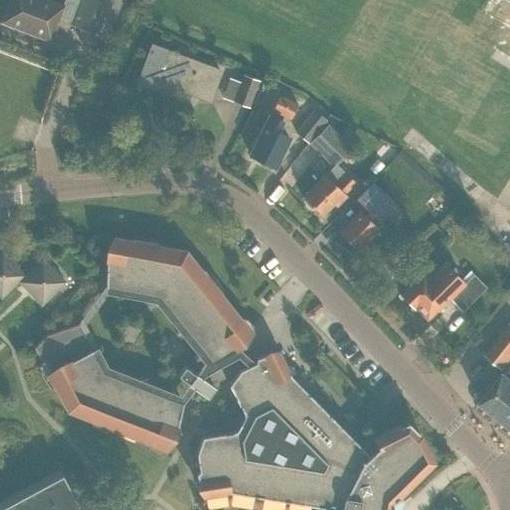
[(66,0),(64,8),(42,0),(12,0),(3,24),(52,42),(61,18),(74,23),(73,26),(89,32),(101,0),(66,0)]
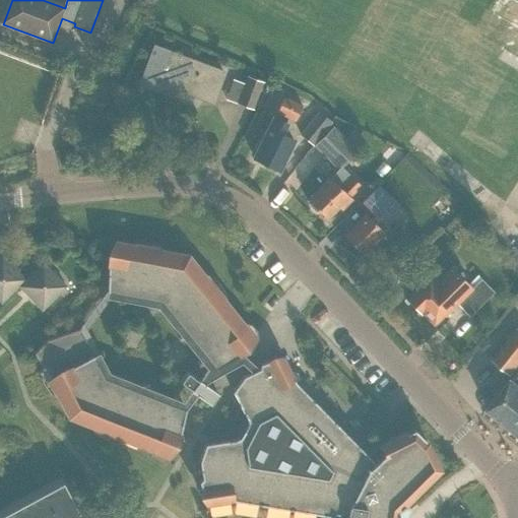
[(168,73),(177,76),(172,87),(214,104),(225,74),(216,71),(156,49),(142,85),(160,92),(168,73)]
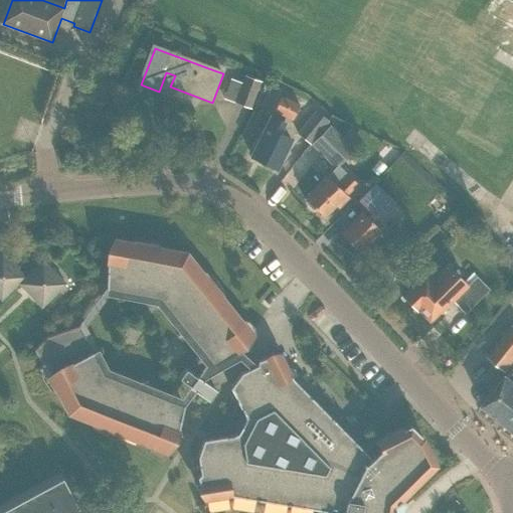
[(235,108),(250,114),(261,87),(245,80),(235,108)]
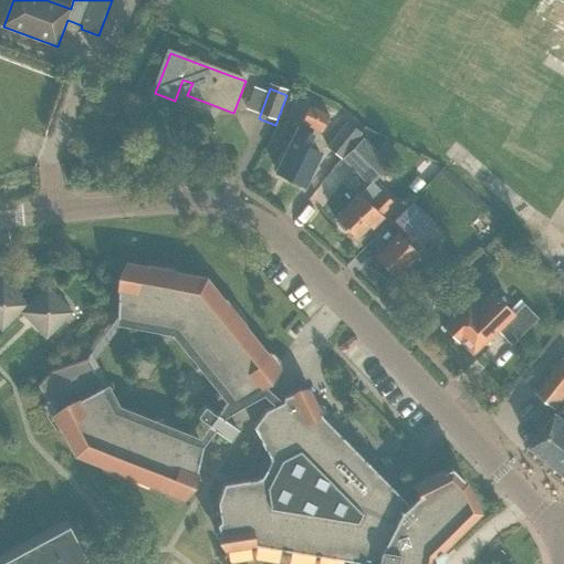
[(304,124),(324,134),(331,117),(311,108),(304,124)]
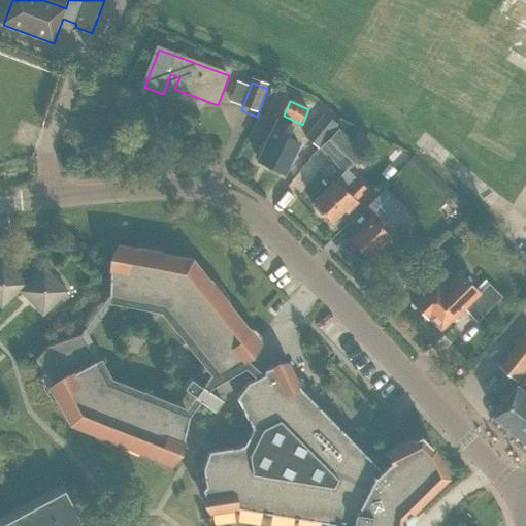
[(307,139),(320,150),(338,126),(326,116),(307,139)]
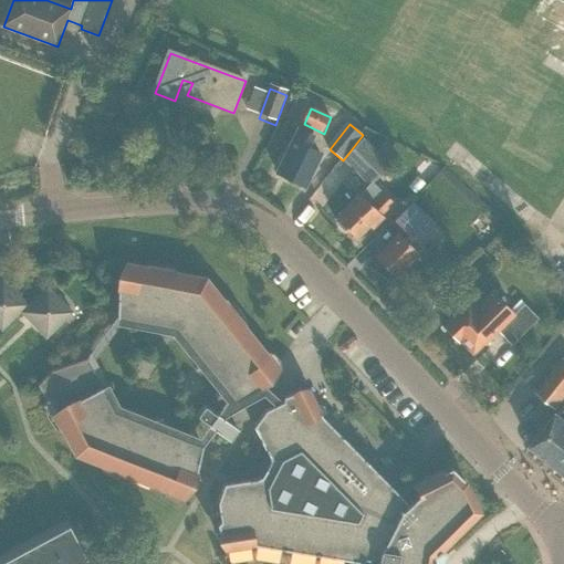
[(279,174),(305,187),(321,155),(307,148),(313,137),(300,131),(294,142),(279,174)]
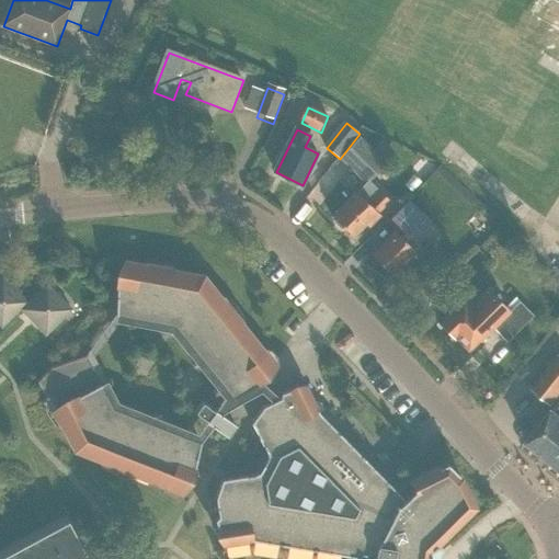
[(390,202),(381,193),(371,183),(377,175),(387,163),(362,139),(342,160),(366,184),(334,217),(354,238),(367,225),(371,228),(380,217),(378,214),(390,202)]
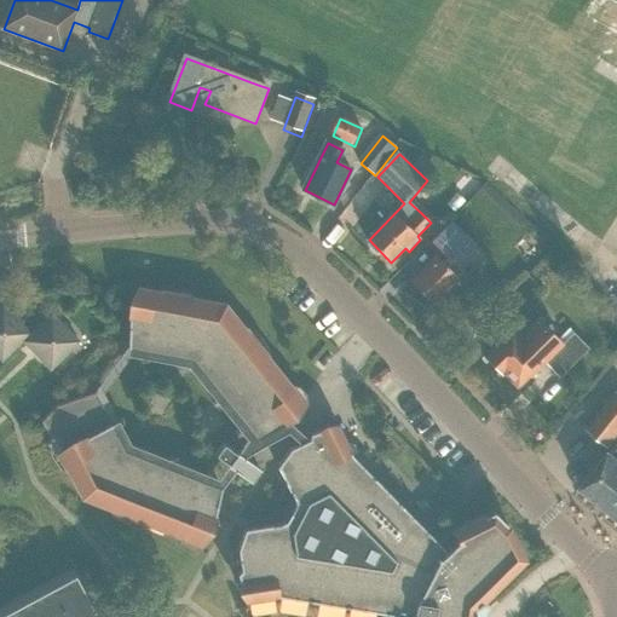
[(454,263),(461,270),(479,252),(454,226),(433,242),(444,253),(439,259),(438,257),(411,283),(433,306),(460,280),(448,267),(454,263)]
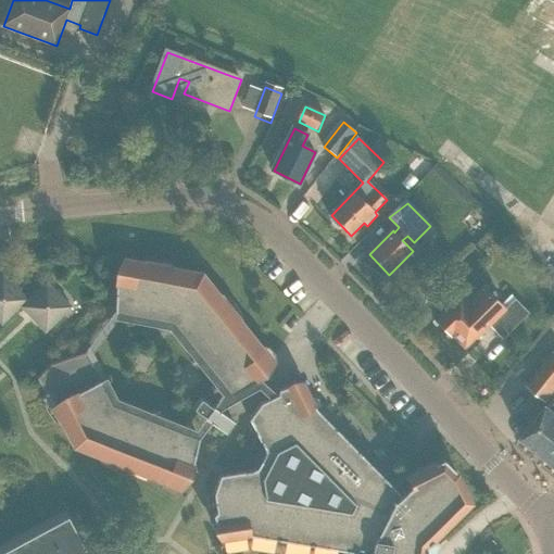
[(452,253),(437,267),(445,276),(460,261),(452,253)]
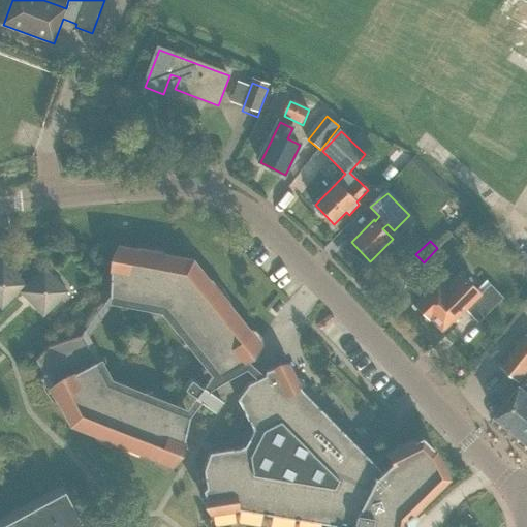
[(121,248),(112,264),(111,299),(165,308),(221,377),(248,362),(256,348),(249,338),(251,334),(193,261),(121,248)]
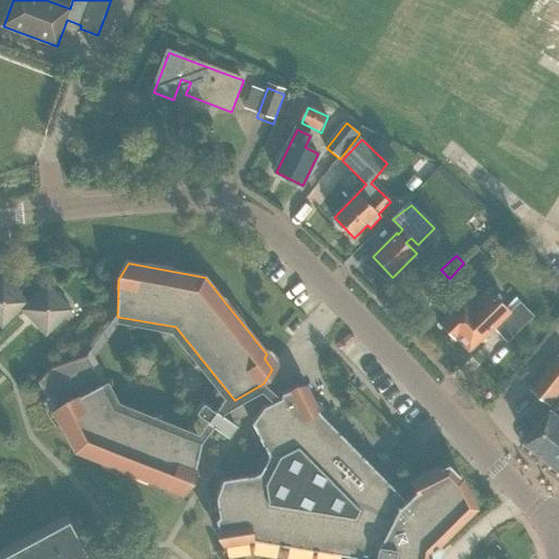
[(29,304),(3,278),(0,281),(0,324),(3,328),(22,310),(23,310),(29,304)]
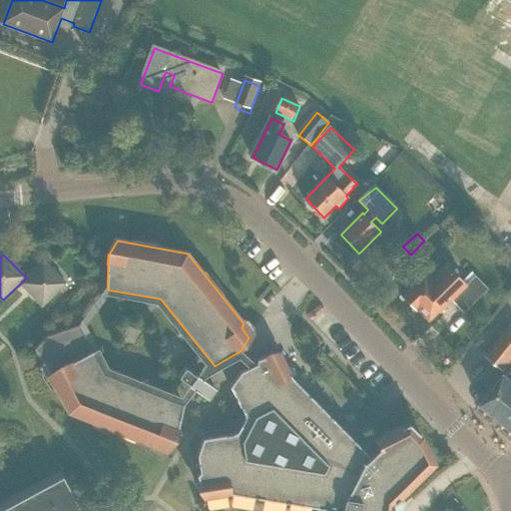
[(376,271),(389,284),(402,271),(389,258),(376,271)]
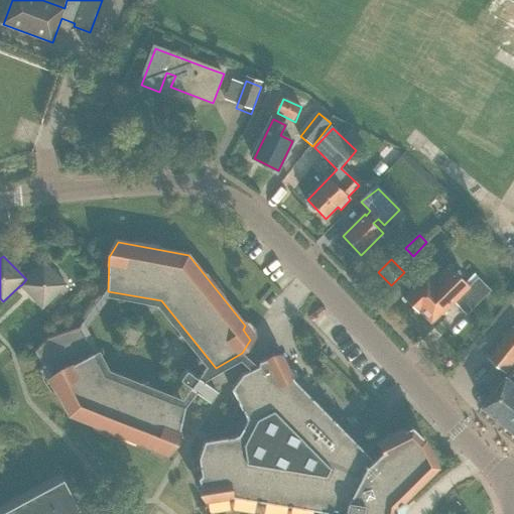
[(67,286),(44,263),(21,285),(44,308),(67,286)]
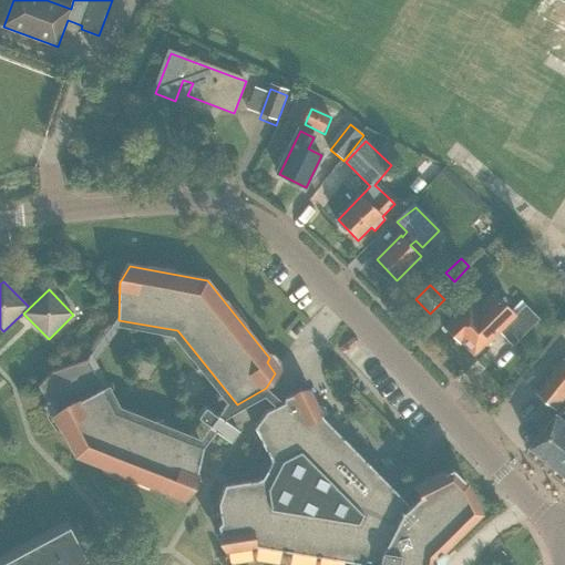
[(501,334),(514,347),(541,320),(527,306),(517,316),(495,293),(476,310),(471,305),(445,329),(459,342),(461,339),(475,353),(485,343),(488,346),(501,334)]
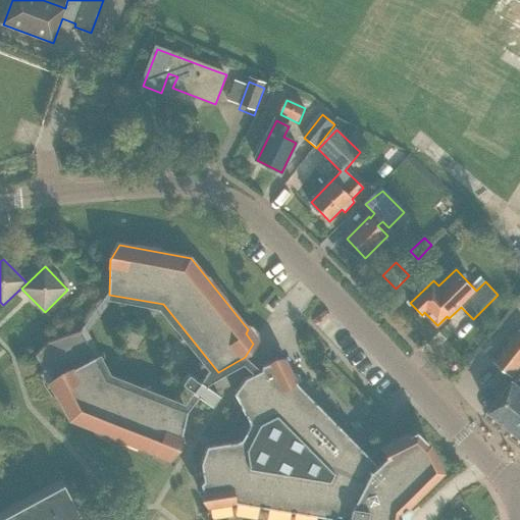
[(188,413),(107,380),(82,332),(49,344),(37,356),(45,372),(70,421),(156,455),(160,451),(171,456),(182,444),(188,413)]
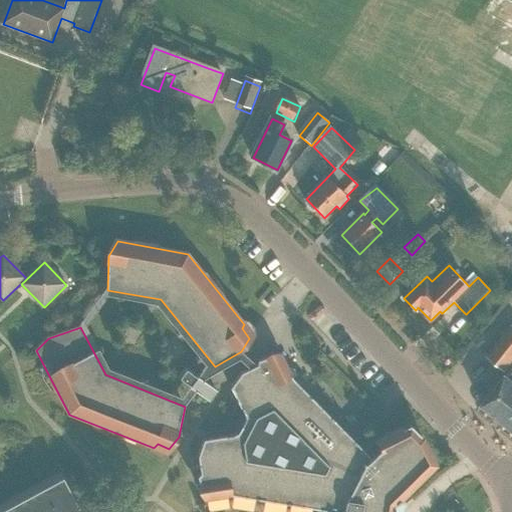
[(511,328),(488,357),(510,375),(508,376),(507,376),(483,406),(511,429),(511,328)]
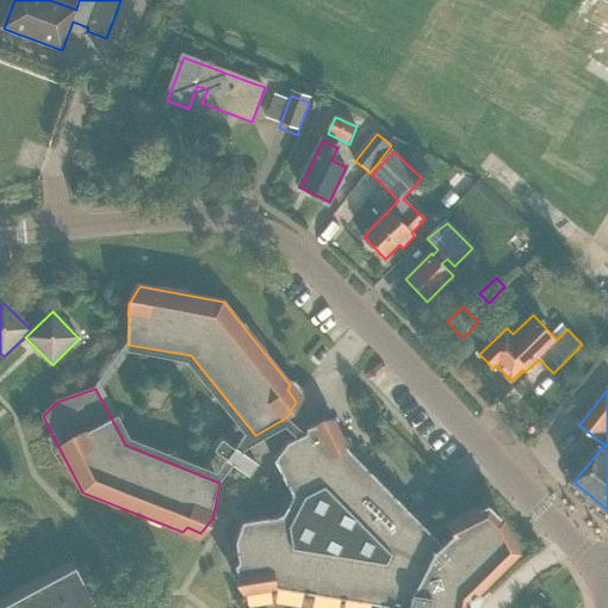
[(467,607),(469,601),(514,557),(500,526),(502,520),(488,504),(444,527),(434,537),(348,451),(334,421),(306,429),(306,434),(287,444),(275,460),(292,495),(280,517),(242,523),(236,544),(240,564),(236,568),(244,594),(277,589),(380,607),(467,607)]
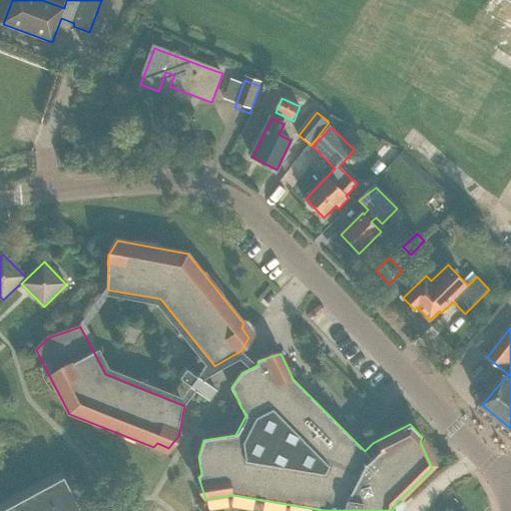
[(189,387),(200,395),(208,401),(216,390),(197,376),(197,377),(186,369),(179,378),(190,386),(189,387)]
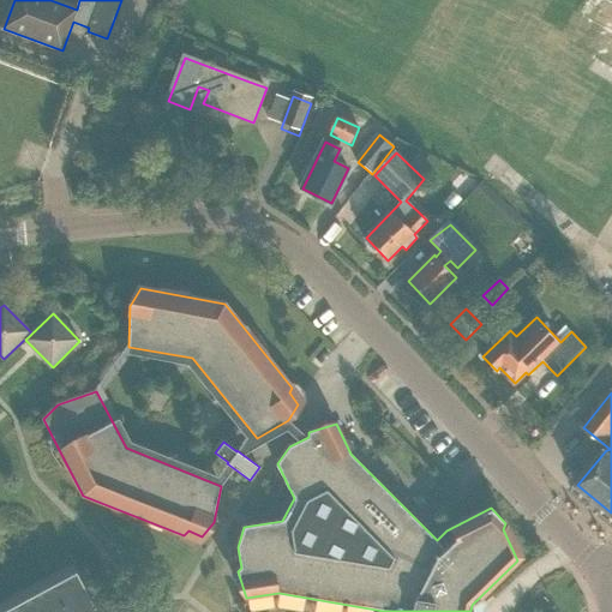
[(97,611),(73,565),(0,605),(0,611),(97,611)]
